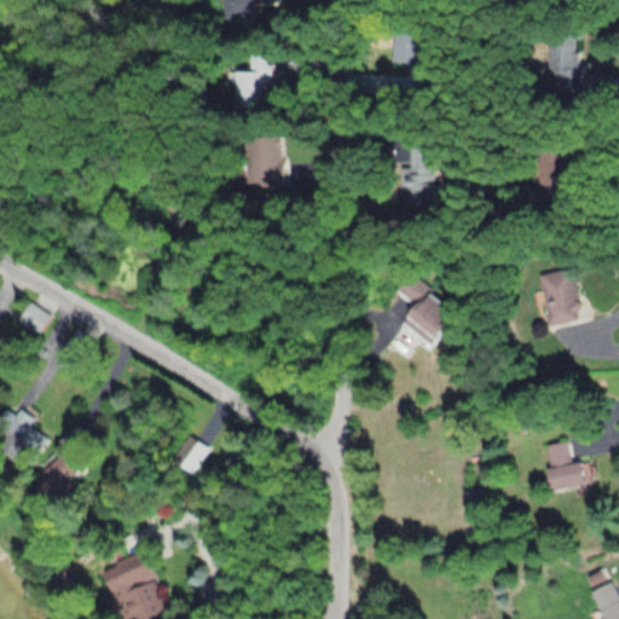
[(279,0),(226,0),(226,19),(255,19),(255,5),(279,5),(279,0)]
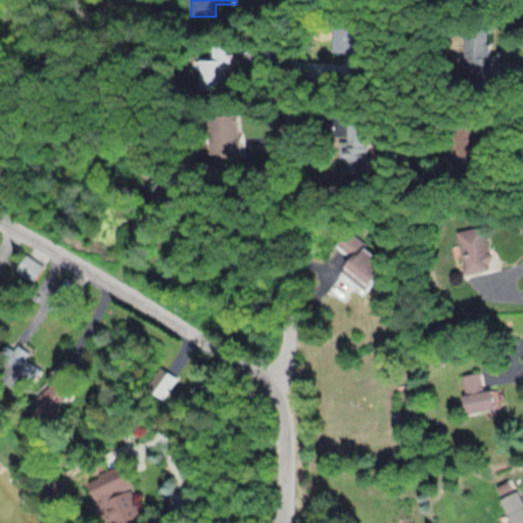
[(464,61),(469,61),(469,77),(490,77),(490,30),(464,31),(464,61)]
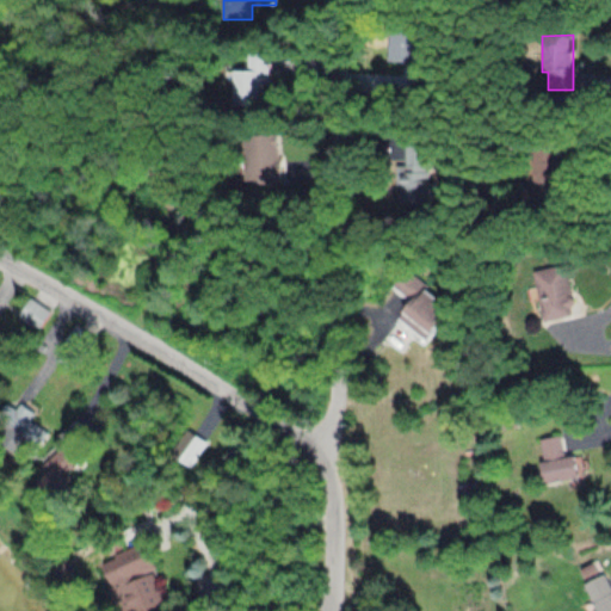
[(269,53),(247,53),(247,71),(233,71),(233,105),(259,105),(259,84),(269,84),(269,53)]
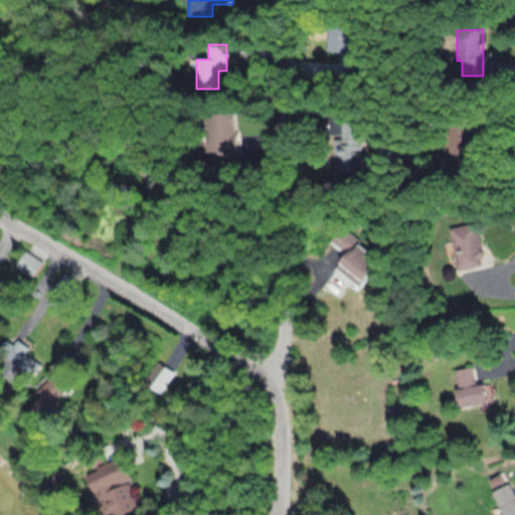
[(206,152),(235,152),(235,114),(206,114),(206,152)]
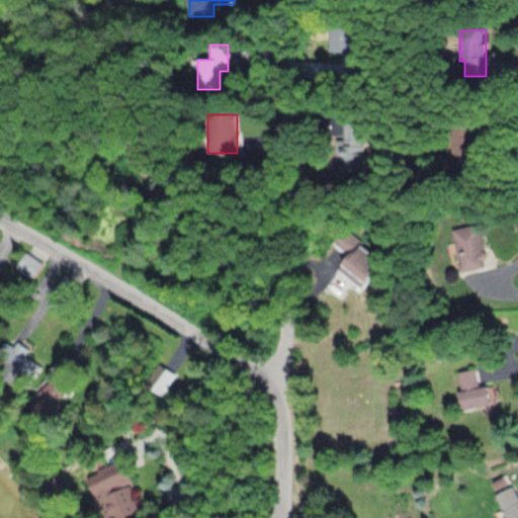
[(343,121),(343,173),(365,173),(365,121),(343,121)]
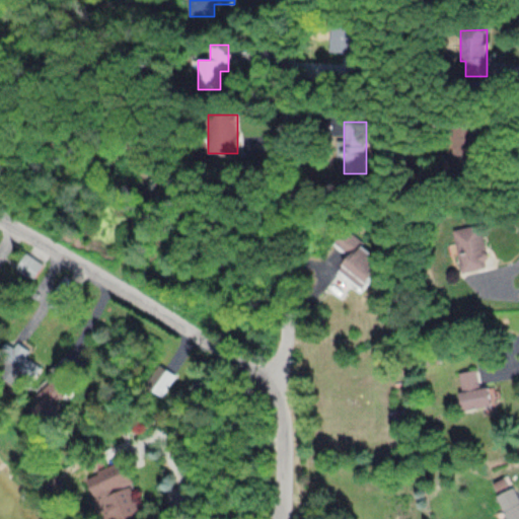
[(461,273),(489,269),(483,226),(455,229),(461,273)]
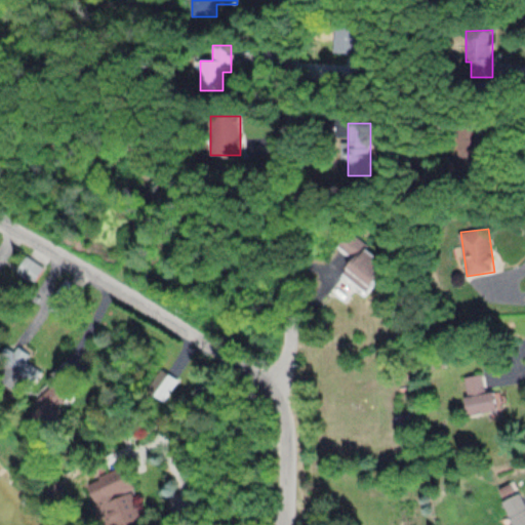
[(355,260),(349,268),(371,288),(391,268),(353,233),(339,246),(355,260)]
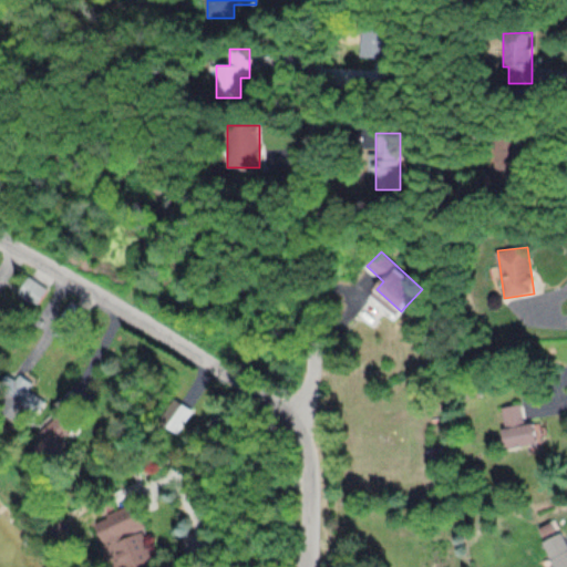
[(17,295),(34,307),(47,289),(28,277),(17,295)]
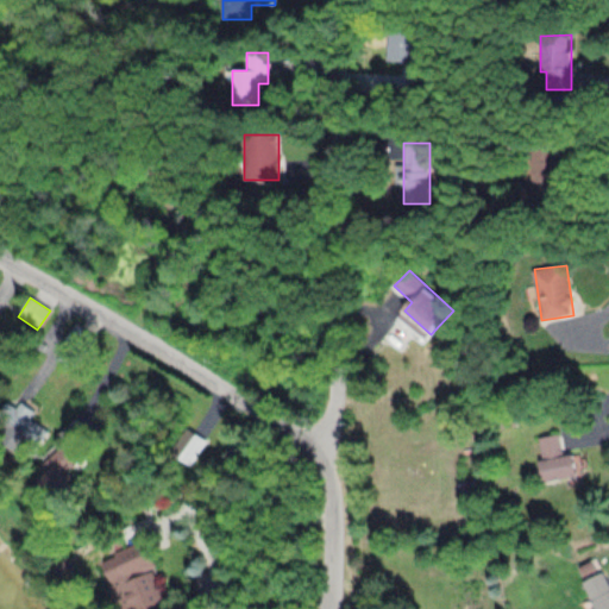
[(10,444),(32,457),(46,431),(30,421),(35,414),(10,399),(0,414),(0,426),(16,435),(10,444)]
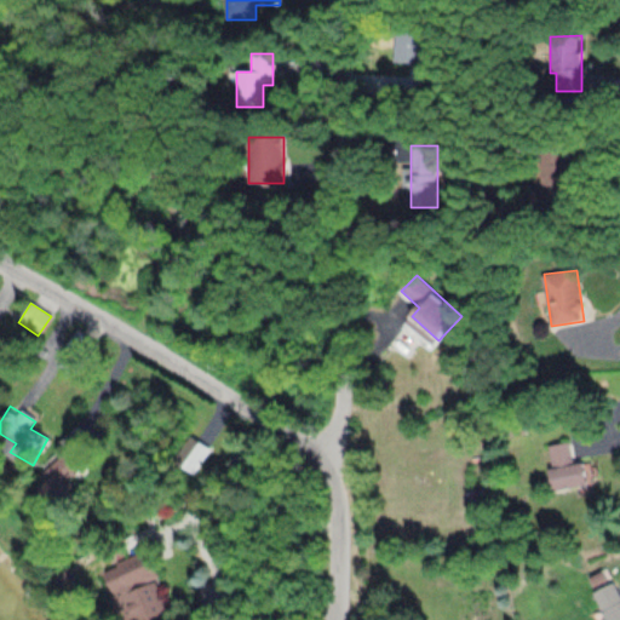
[(193,475),(210,449),(190,436),(172,460),(193,475)]
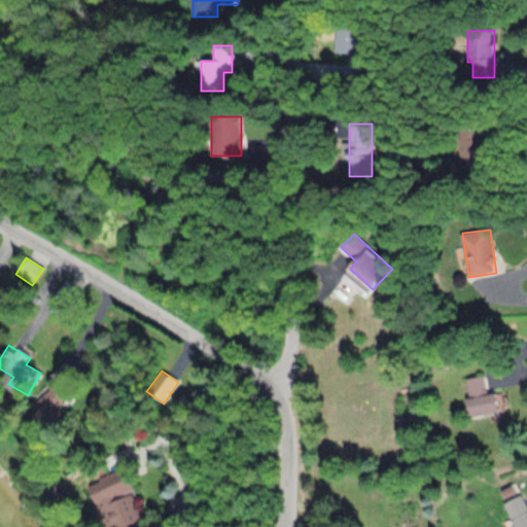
[(471,418),(500,412),(496,393),(488,395),(484,376),(463,380),(471,418)]
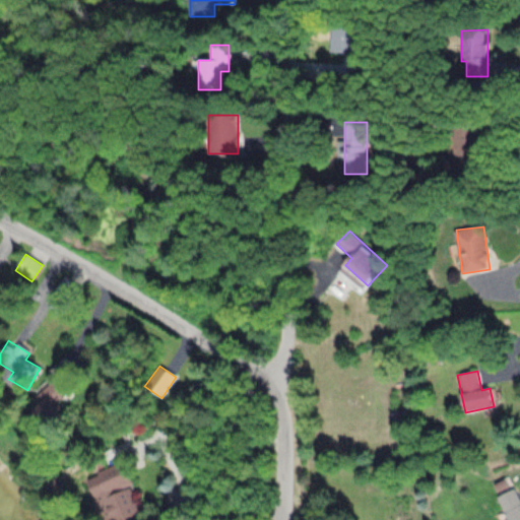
[(55,405),(69,393),(56,379),(27,405),(52,433),(67,418),(55,405)]
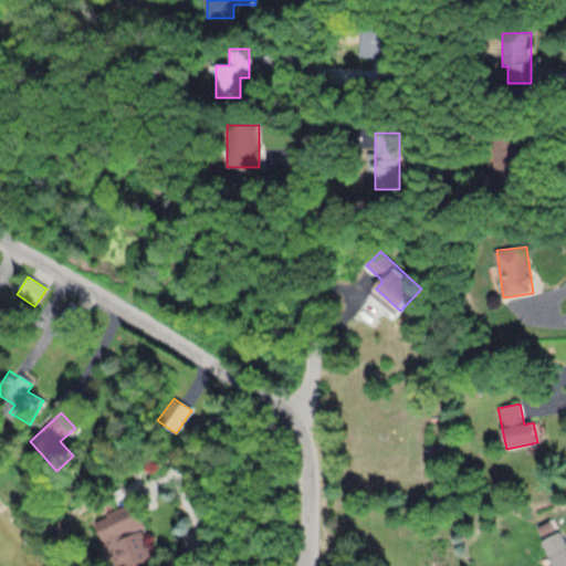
[(134,504),(94,520),(113,565),(139,565),(156,559),(134,504)]
